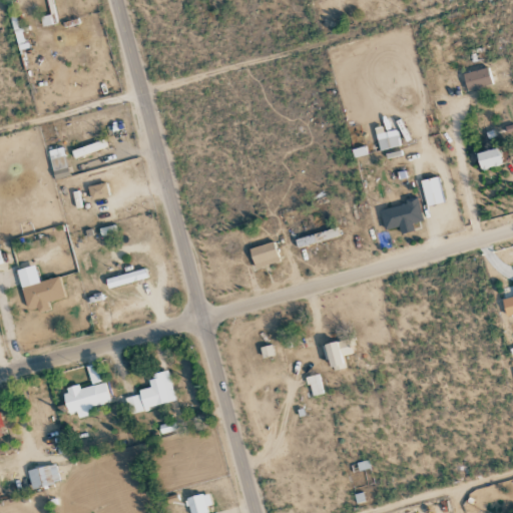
[(466,90),(491,85),(488,68),(463,73),(466,90)]
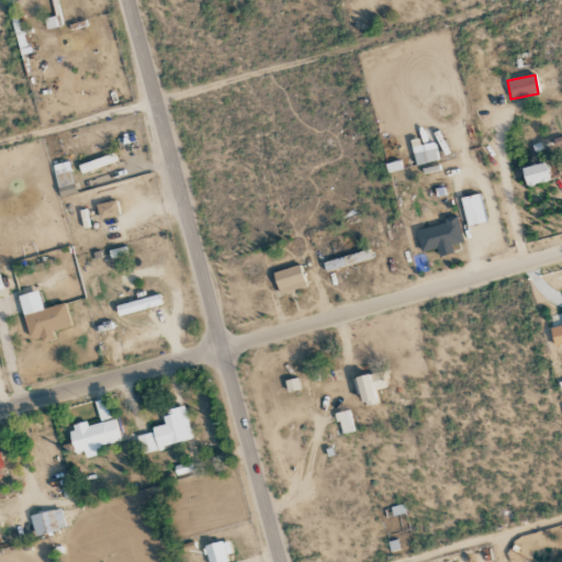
[(439,160),(435,142),(420,145),(419,138),(411,141),(416,165),(439,160)]
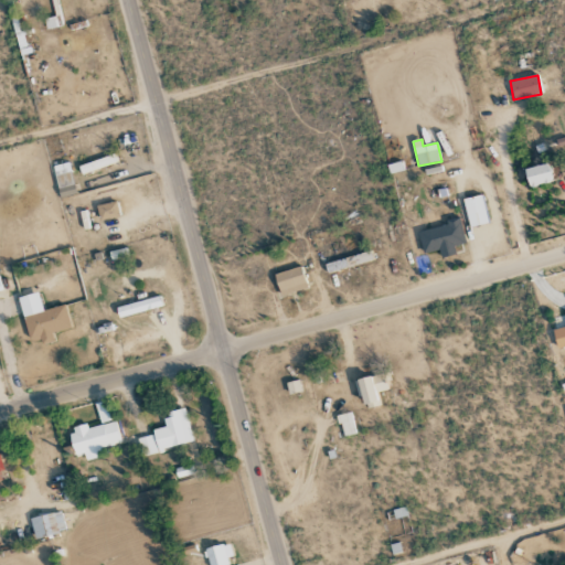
[(78,167),(82,176),(116,162),(113,153),(78,167)]
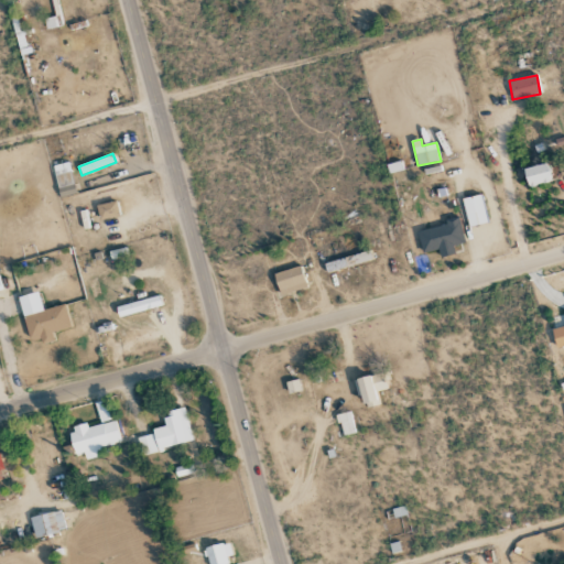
[(528,187),(551,183),(548,164),(524,169),(528,187)]
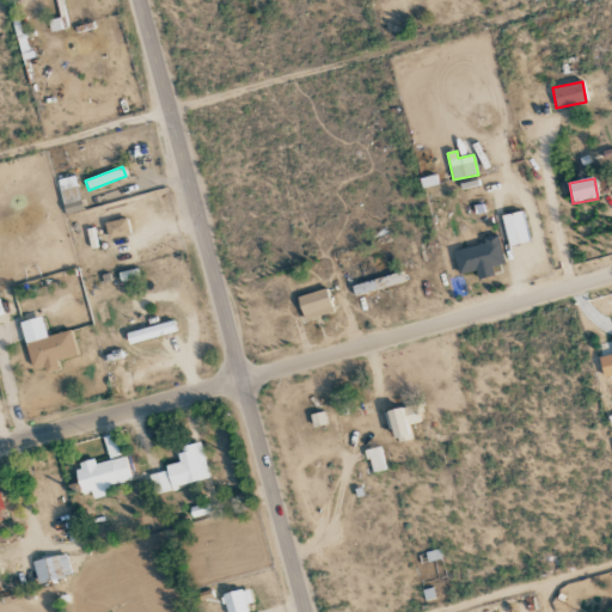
[(502,215),(508,246),(528,243),(522,212),(502,215)]
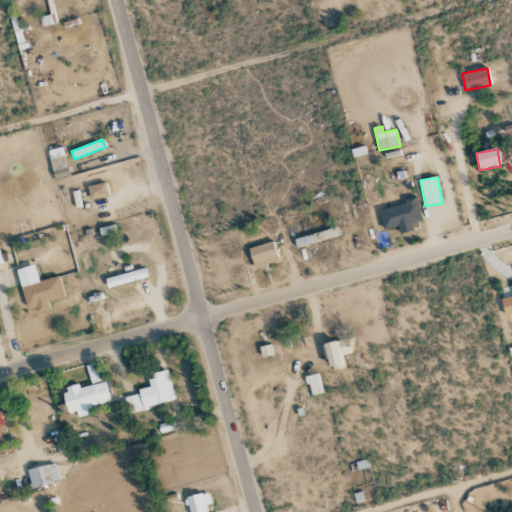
[(88,186),(90,200),(108,196),(105,182),(88,186)]
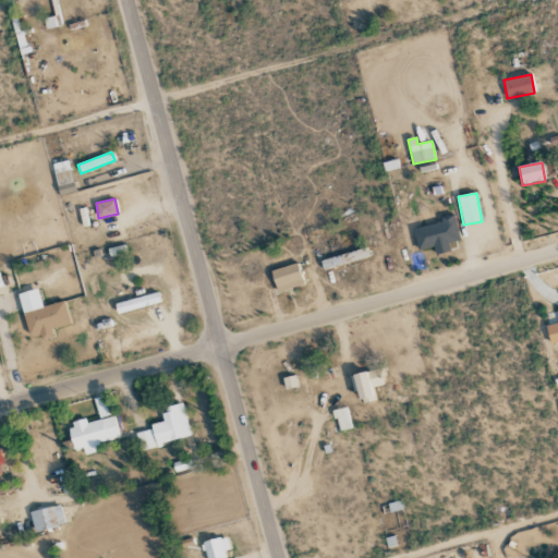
[(441,221),(412,229),(417,251),(460,240),(453,215),(440,218),(441,221)]
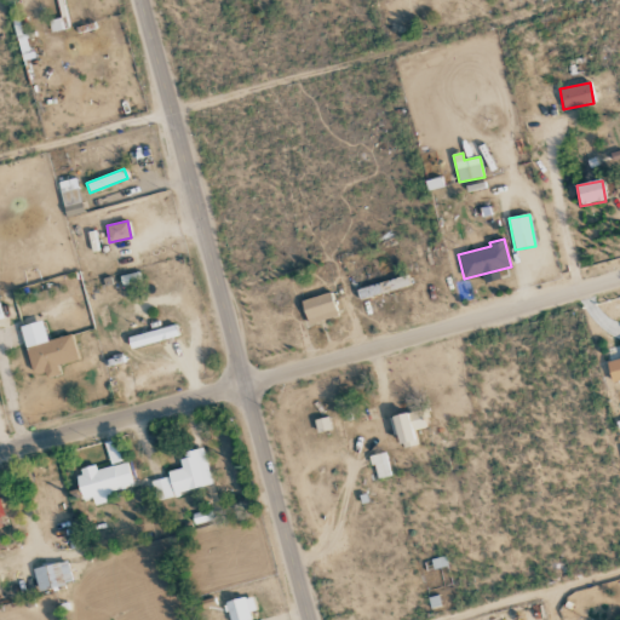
[(356,290),(359,299),(409,286),(407,276),(356,290)]
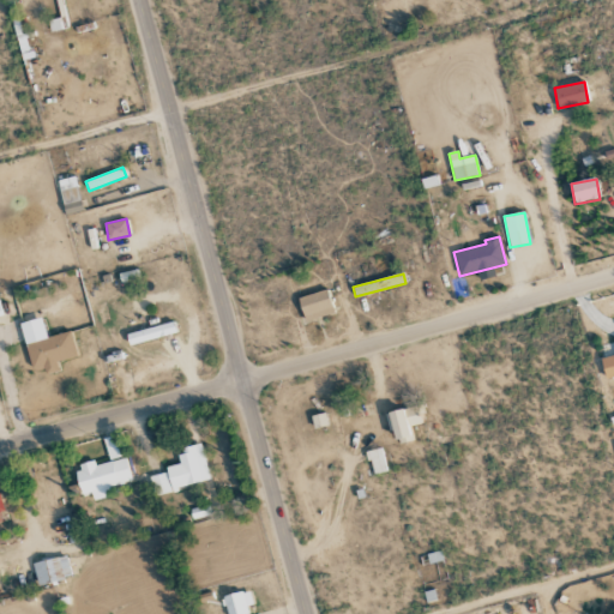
[(335,312),(326,289),(298,300),(306,323),(335,312)]
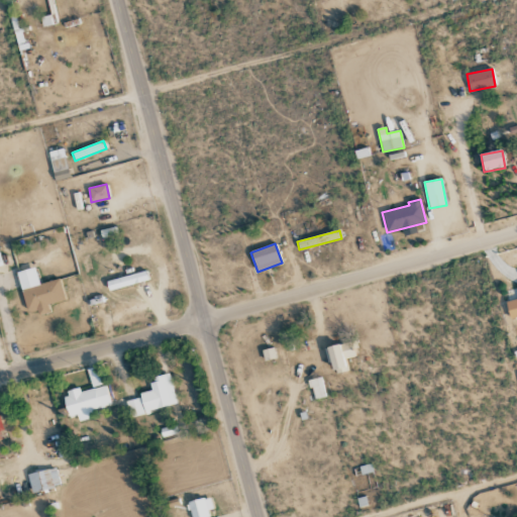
[(26,313),(37,310),(38,315),(49,312),(48,305),(65,301),(60,279),(39,284),(35,268),(17,272),(26,313)]
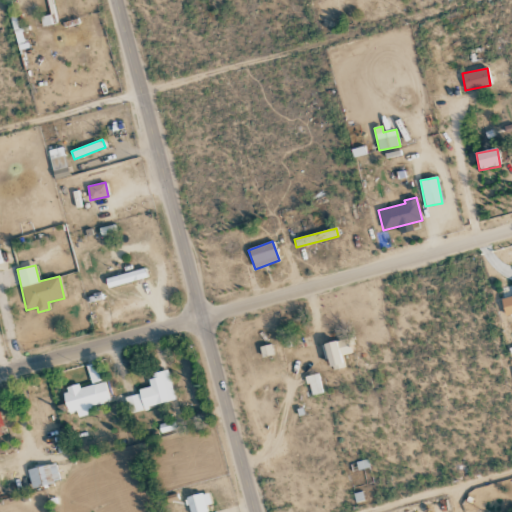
[(105,277),(107,286),(147,279),(145,270),(105,277)]
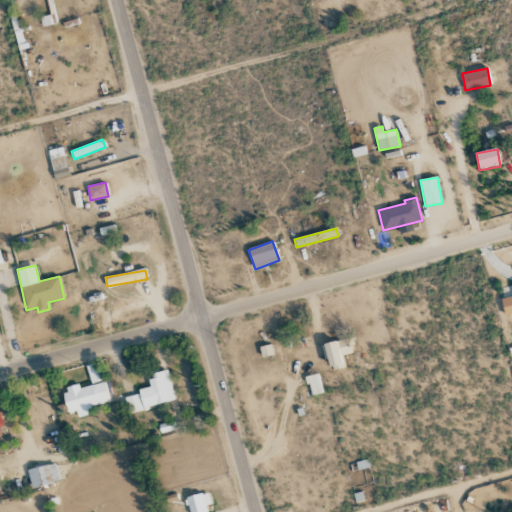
[(511,296),(501,299),(504,314),(511,312),(511,296)]
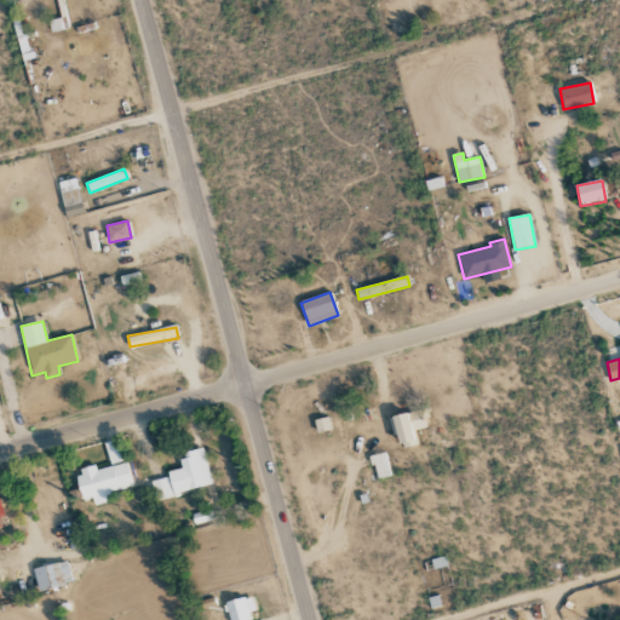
[(417,446),(414,431),(429,428),(425,409),(391,417),(397,449),(417,446)]
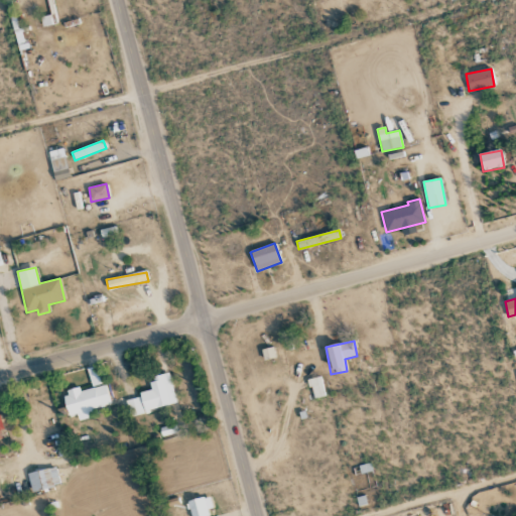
[(276,358),(276,364),(283,364),(281,346),(261,348),(263,360),(276,358)]
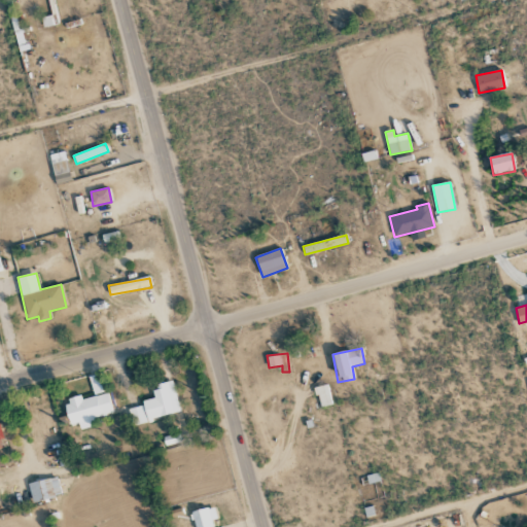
[(89,377),(95,396),(105,392),(99,374),(89,377)]
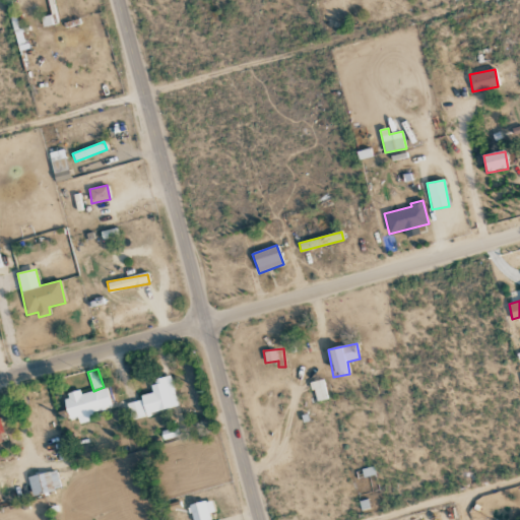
[(178,408),(172,378),(150,382),(152,393),(140,395),(142,400),(127,403),(130,418),(178,408)]
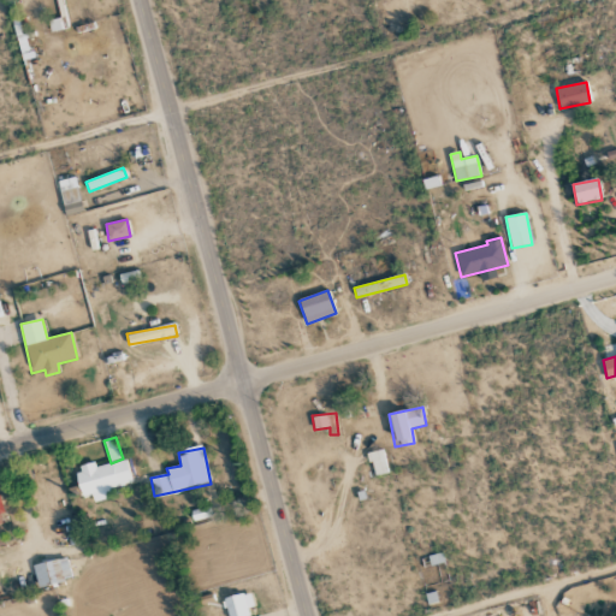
[(368,452),(373,475),(388,473),(384,449),(368,452)]
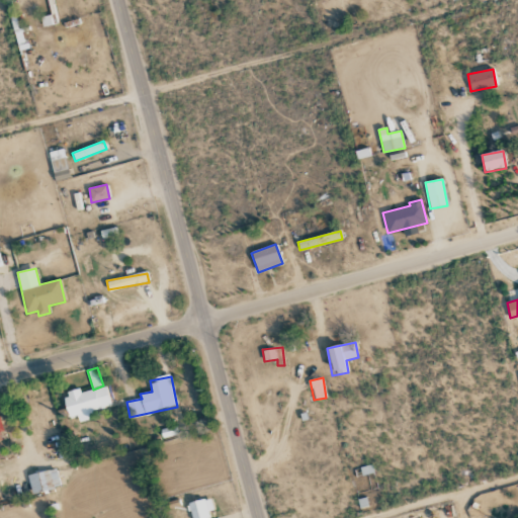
[(111,406),(106,386),(80,393),(79,389),(63,393),(70,419),(78,417),(79,422),(90,419),(89,412),(111,406)]
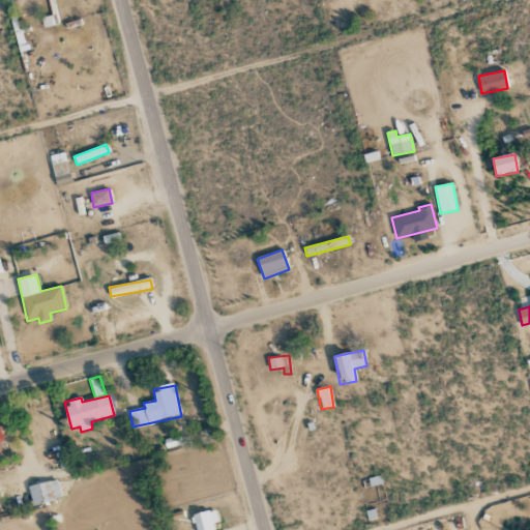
[(61,500),(58,480),(29,484),(31,504),(61,500)]
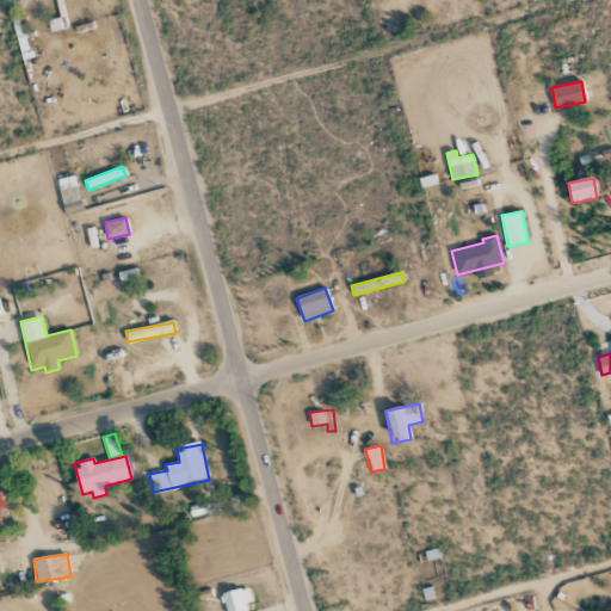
[(248,586),(221,594),(224,610),(246,610),(247,610),(245,603),(252,600),(248,586)]
